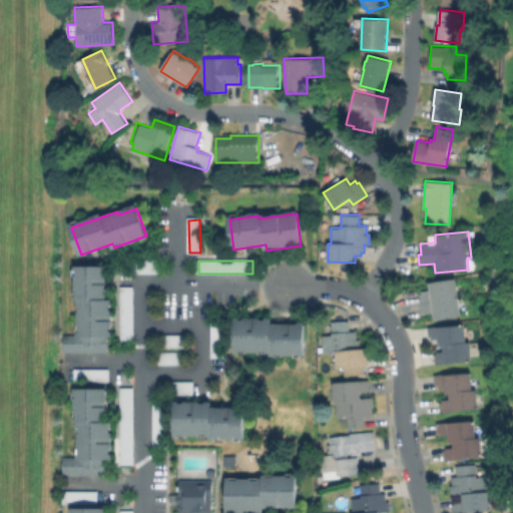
[(159,262),(159,273),(136,273),(136,262),(159,262)]
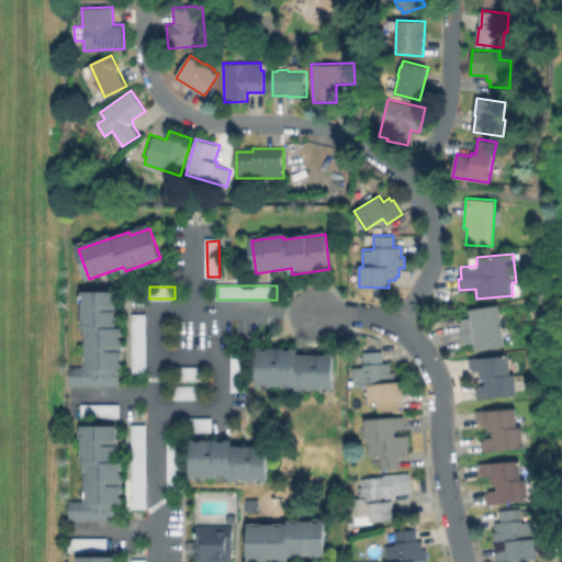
[(121,371),(85,369),(86,294),(119,294),(119,332),(121,332),(121,371)]
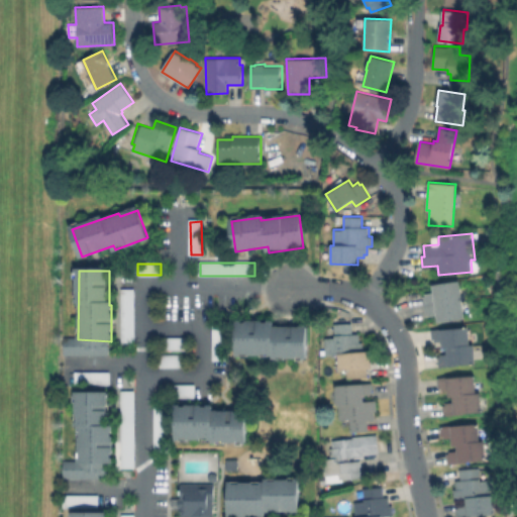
[(459,281),(466,318),(438,322),(437,315),(428,316),(428,314),(426,314),(423,296),(426,296),(425,293),(433,292),(432,285),(459,281)]
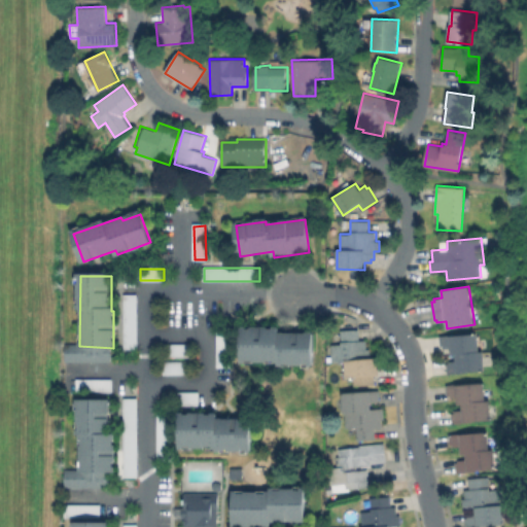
[(138,296),(138,346),(126,346),(125,296),(138,296)]
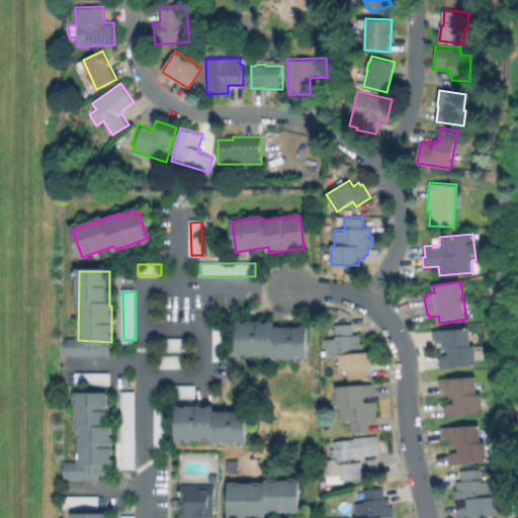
[(353,324),(354,334),(365,334),(366,352),(372,351),(372,362),(374,362),(374,369),(369,369),(369,377),(349,378),(348,370),(340,370),(339,354),(327,355),(326,338),(336,338),(335,325),(353,324)]
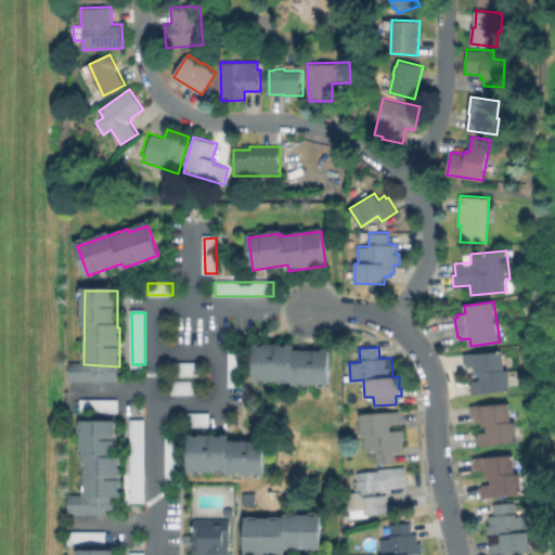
[(328,352),(328,385),(312,385),(312,382),(256,382),(256,349),(293,349),(293,352),(328,352)]
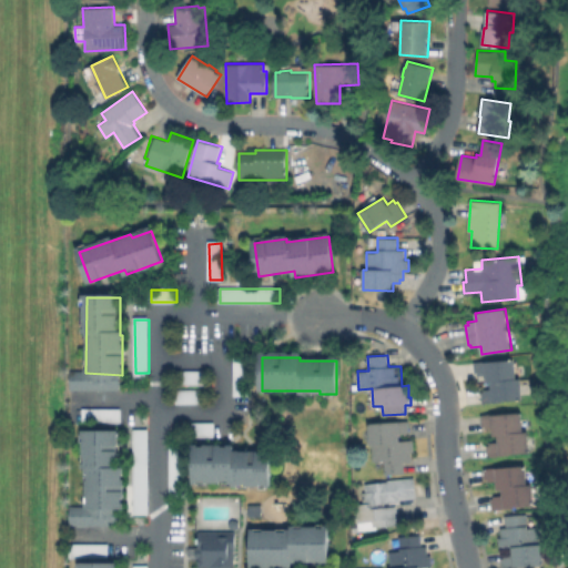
[(515,358),(517,377),(521,377),(524,399),(483,403),(482,392),(484,392),(484,389),(492,388),(490,382),(486,383),(486,375),(478,375),(478,373),(475,373),(475,362),(515,358)]
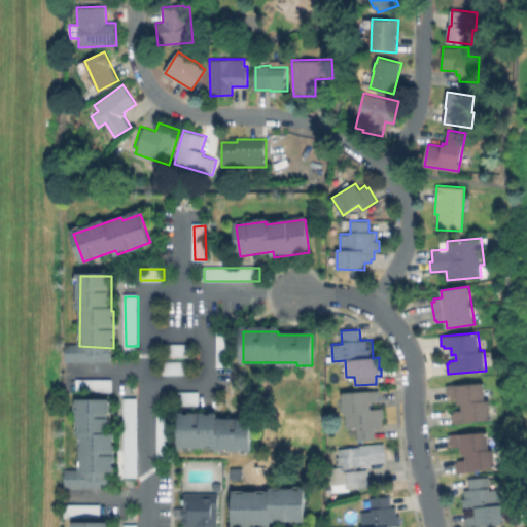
[(189,345),(189,355),(165,355),(166,345),(189,345)]
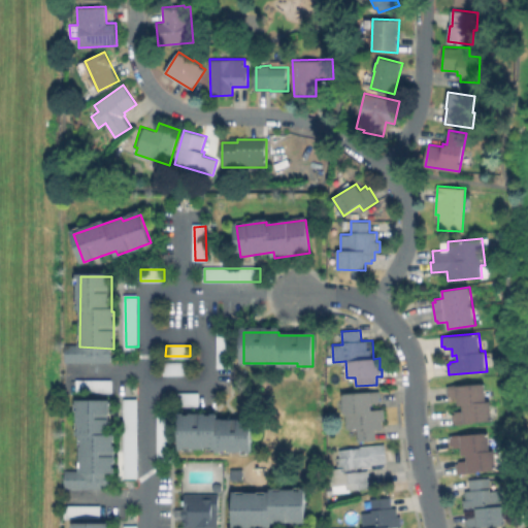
[(79,347),(113,349),(113,363),(67,363),(67,347),(79,347)]
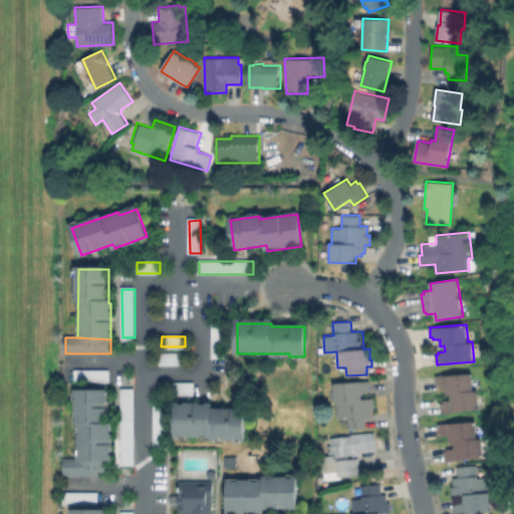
[(186,354),(186,364),(162,364),(162,354),(186,354)]
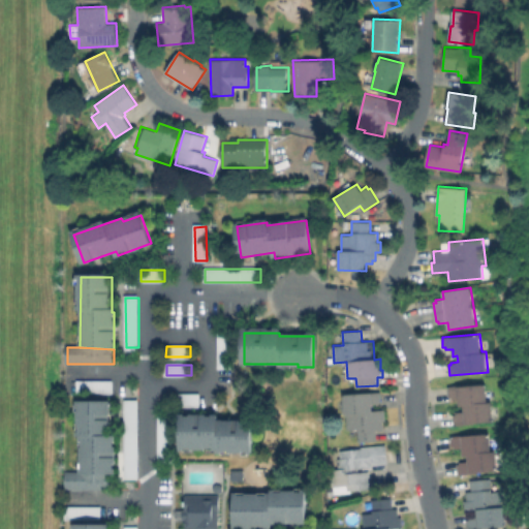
[(112,382),(112,393),(79,393),(79,382),(112,382)]
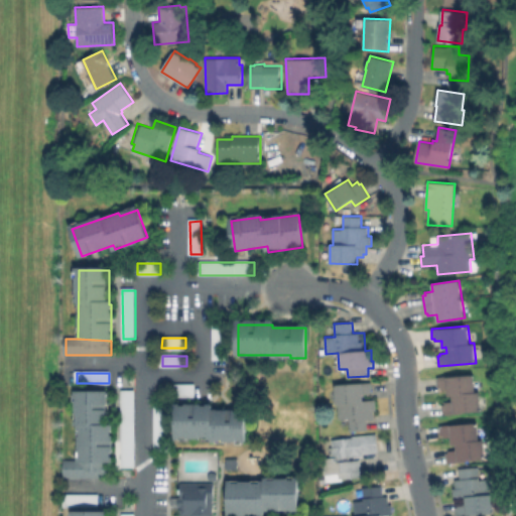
[(474,374),(476,391),(480,391),(482,410),(443,414),(442,404),(445,404),(445,402),(453,401),(453,395),(447,396),(447,389),(441,389),(440,387),(438,387),(437,377),(474,374)]
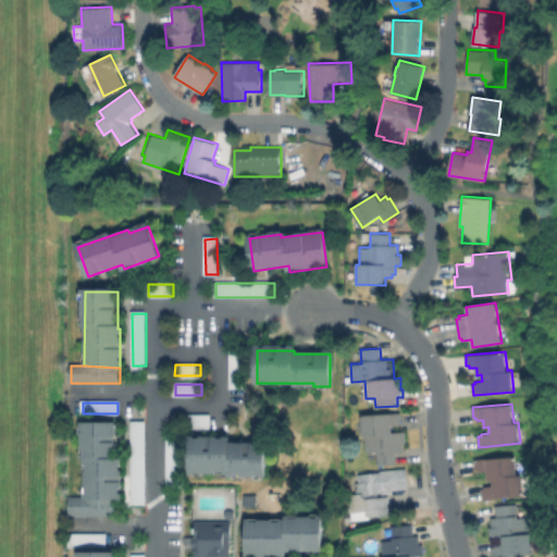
[(393,425),(393,431),(406,431),(407,443),(403,443),(404,452),(397,452),(398,463),(378,465),(376,452),(367,453),(364,435),(363,435),(362,415),(401,412),(401,422),(399,422),(399,424),(393,425)]
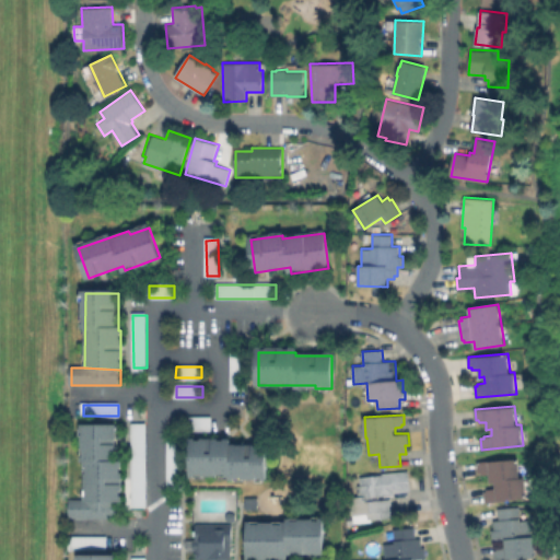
[(211,418),(211,430),(189,430),(189,417),(211,418)]
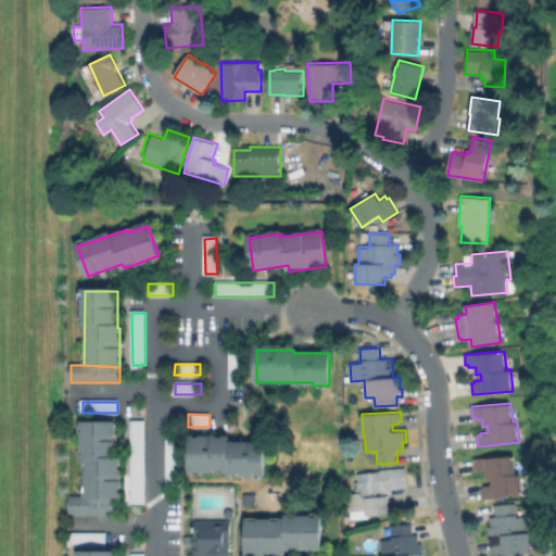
[(112,495),(78,495),(78,420),(112,420),(112,457),(117,457),(117,495),(112,495)]
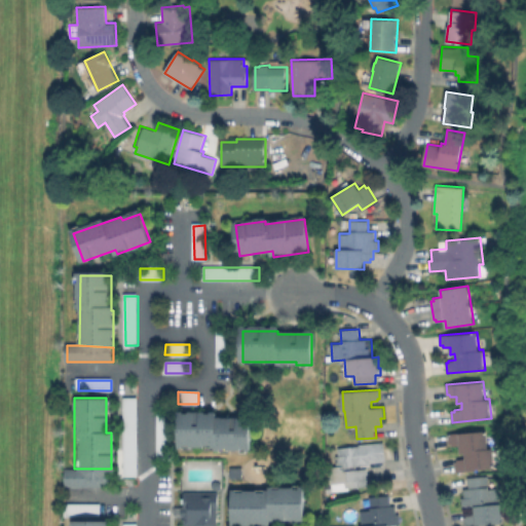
[(138,453),(138,476),(124,475),(125,400),(138,400),(138,453)]
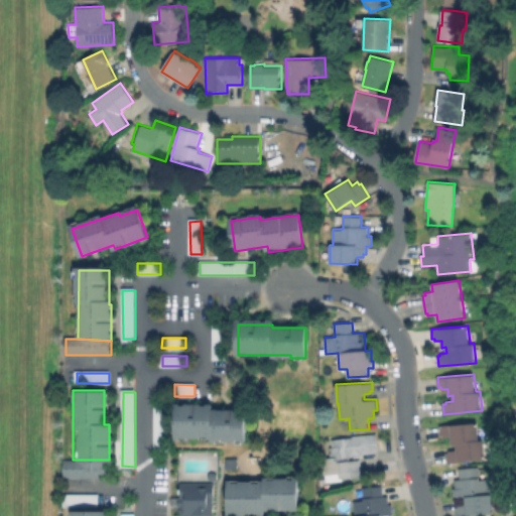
[(245,411),(245,439),(177,438),(178,407),(216,407),(216,411),(245,411)]
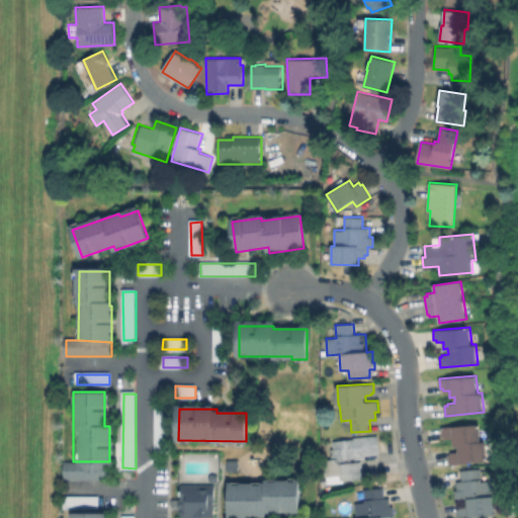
[(168,410),(168,447),(156,447),(156,410),(168,410)]
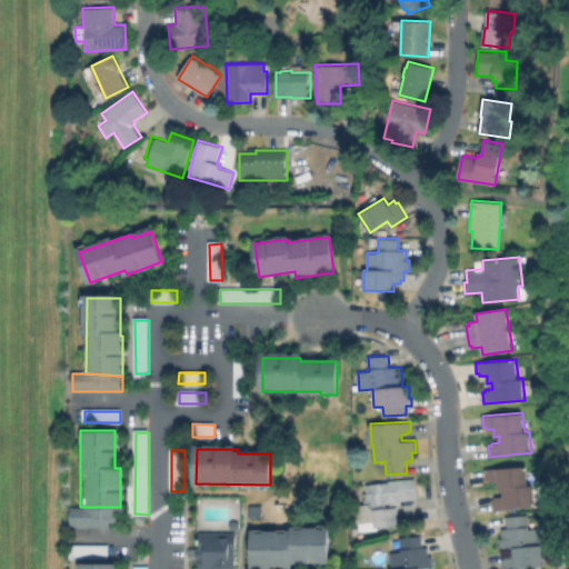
[(527,466),(529,485),(533,485),(536,507),(493,510),(492,499),(496,499),(495,496),(503,496),(502,489),(498,490),(498,481),(489,482),(489,480),(486,480),(485,469),(527,466)]
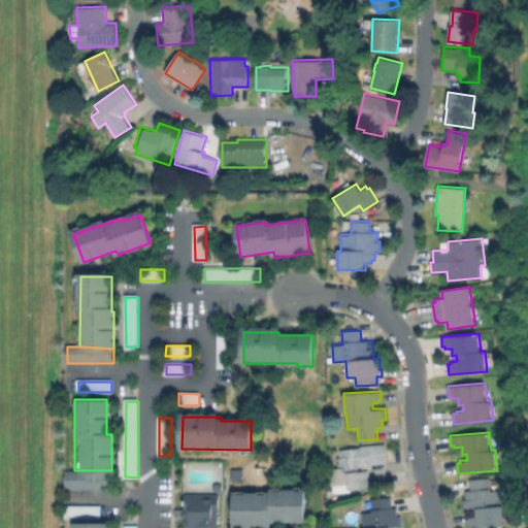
[(359,467),(359,470),(368,469),(370,487),(347,489),(347,485),(331,487),(330,468),(338,467),(337,457),(341,457),(340,449),(386,444),(387,462),(371,463),(371,466),(359,467)]
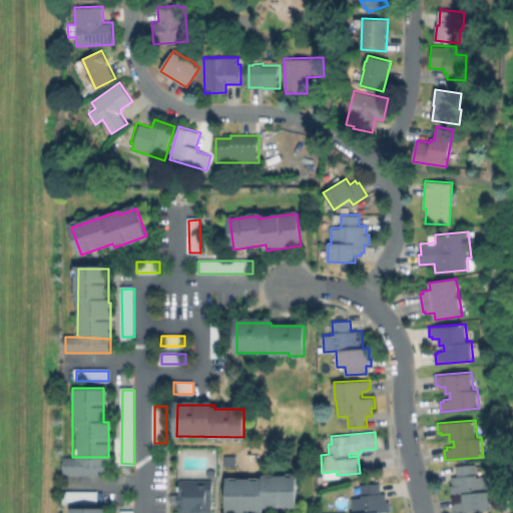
[(103,457),(103,474),(59,474),(59,456),(72,457),(103,457)]
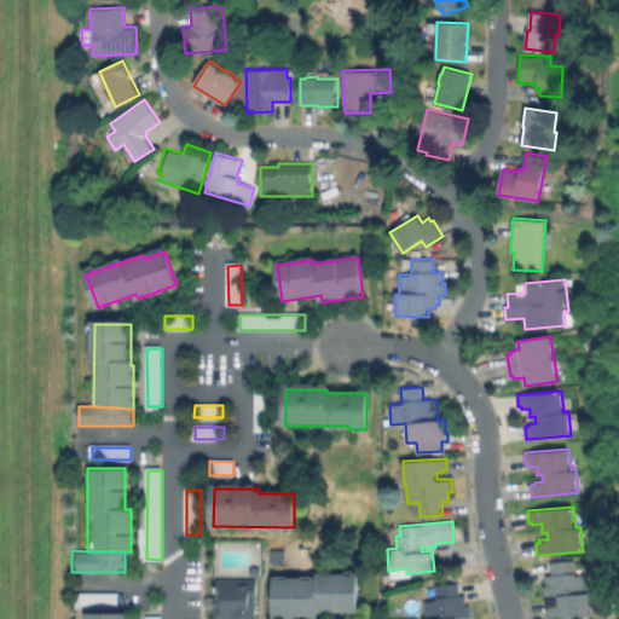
[(574,560),(576,574),(588,574),(591,591),(594,614),(548,618),(547,608),(550,607),(549,605),(559,603),(557,597),(544,599),(543,585),(547,585),(545,576),(551,574),(550,561),(574,560)]
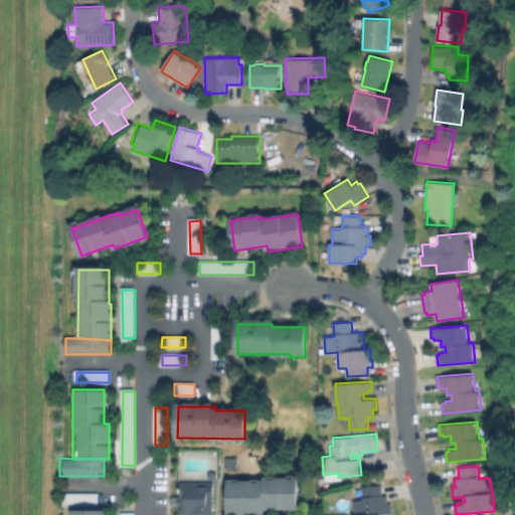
[(297,479),(297,509),(269,508),(269,514),(230,514),(230,482),(271,483),(271,478),(297,479)]
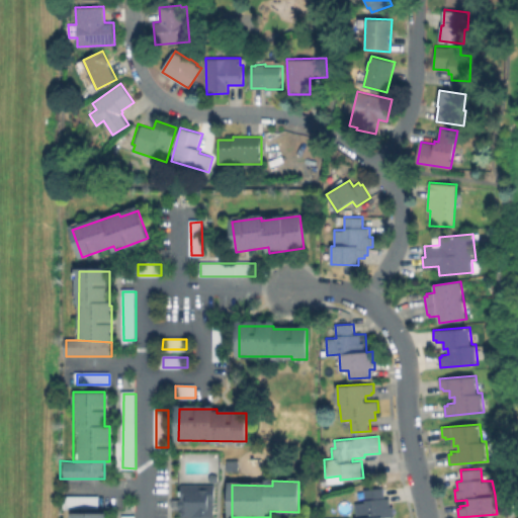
[(214,486),(214,517),(182,517),(182,499),(185,499),(185,486),(214,486)]
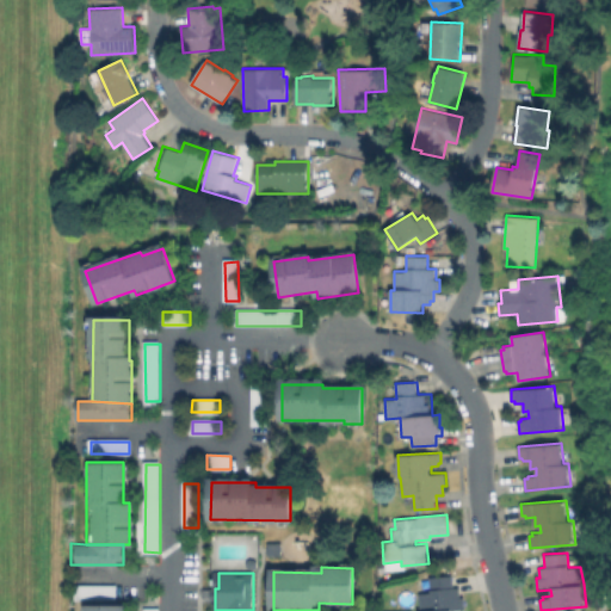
[(454,574),(455,587),(461,587),(461,597),(464,596),(466,609),(452,610),(419,610),(418,594),(431,593),(430,576),(454,574)]
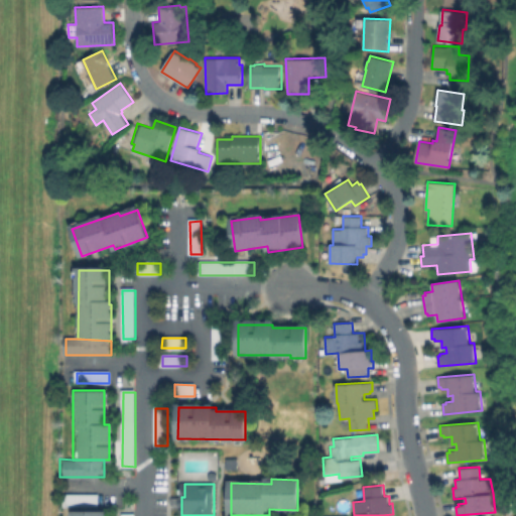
[(98,496),(98,507),(66,507),(66,496),(98,496)]
